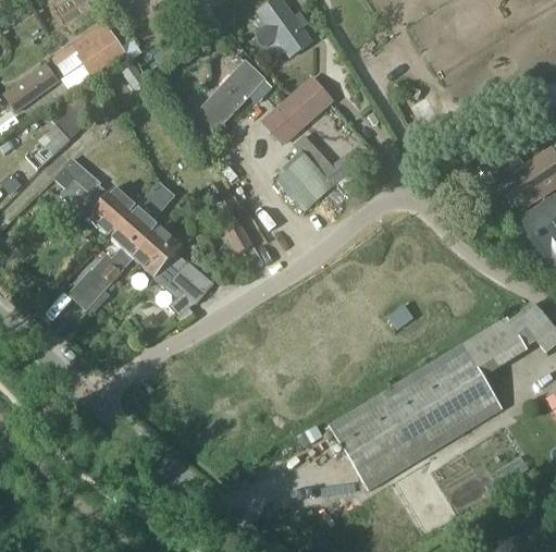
[(270,0),(257,9),(268,23),(257,31),(266,43),(276,36),(289,54),(311,39),(301,25),(307,22),(299,11),(294,14),(283,0),(270,0)]
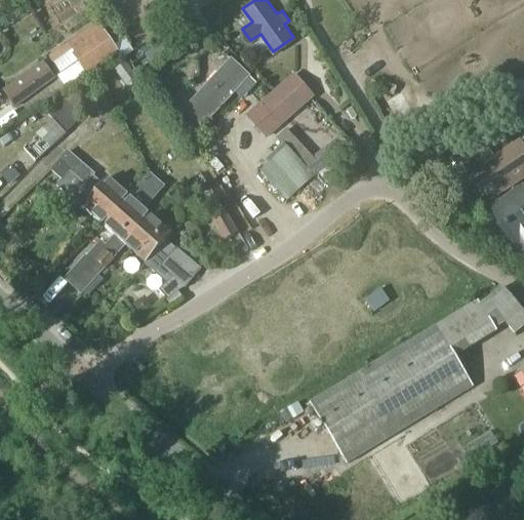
[(197,15),(180,28),(188,38),(204,26),(197,15)]
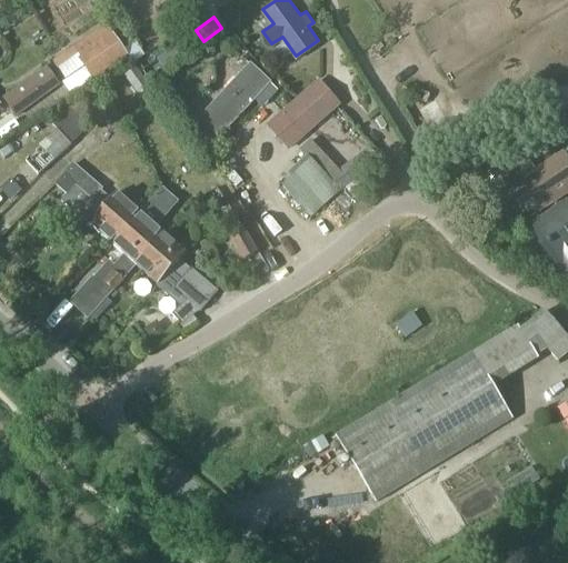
[(81,50),(61,64),(68,74),(83,64),(85,63),(93,77),(98,74),(130,52),(115,30),(113,28),(81,50)]
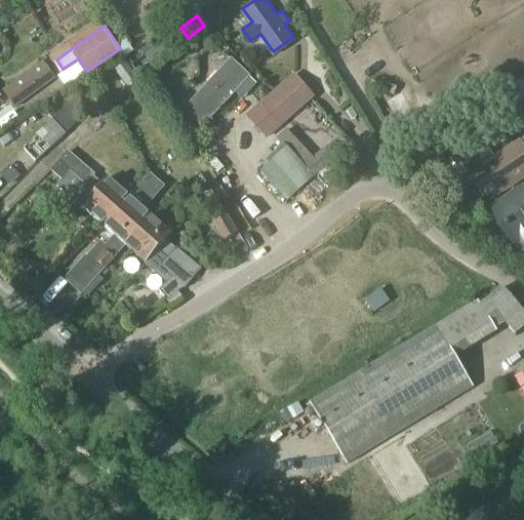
[(231,55),(177,112),(196,129),(235,87),(243,95),(256,80),(249,73),(231,55)]
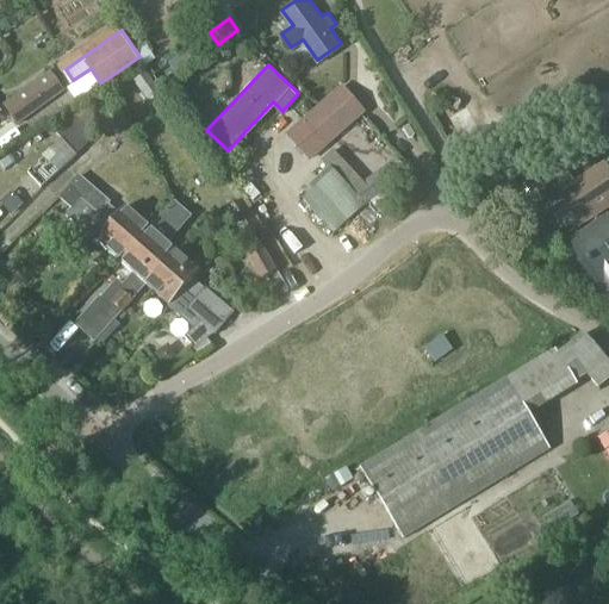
[(134,76),(150,99),(163,88),(148,67),(134,76)]
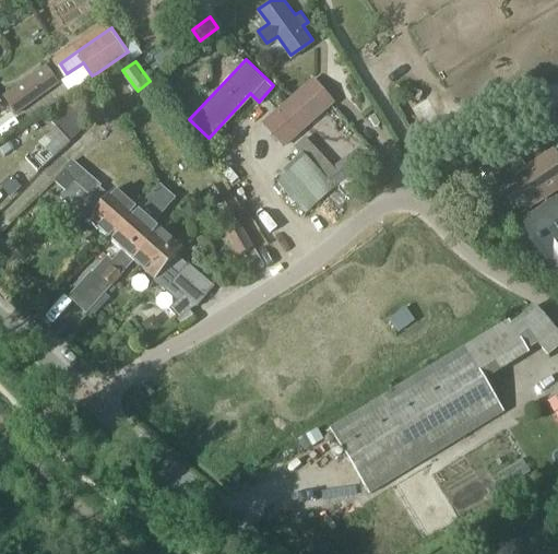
[(44,63),(4,93),(16,109),(57,81),(44,63)]
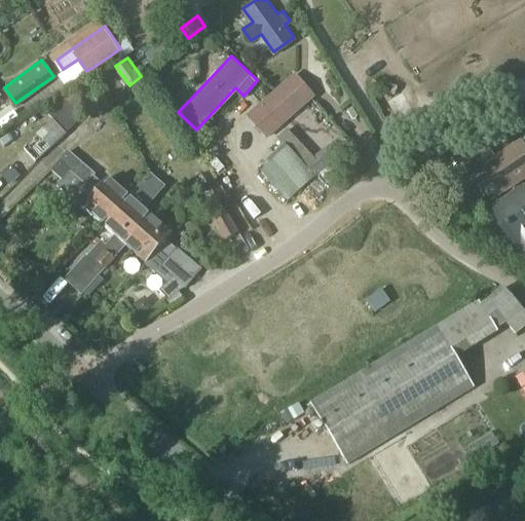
[(294,72),(249,111),(267,133),(313,94),(294,72)]
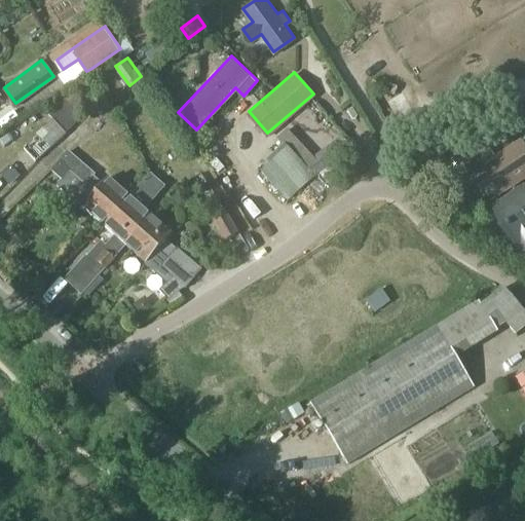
[(59,103),(49,111),(53,115),(67,129),(75,121),(91,106),(75,88),(59,103)]
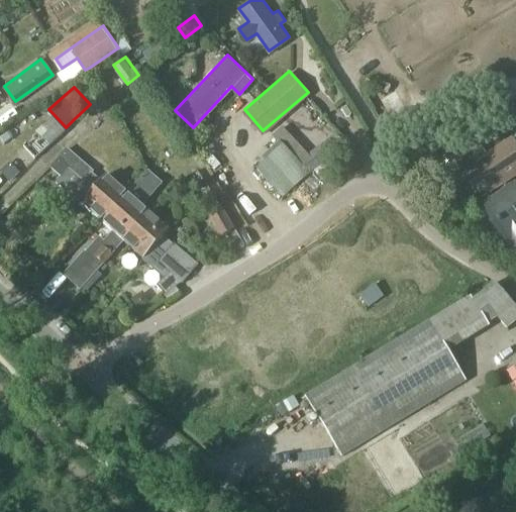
[(53,113),(36,128),(50,144),(67,129),(65,128),(66,127),(53,113)]
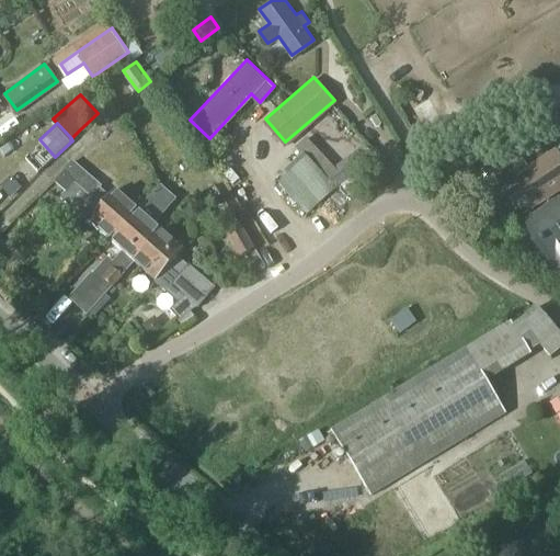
[(285,185),(308,211),(334,186),(339,182),(360,166),(376,154),(366,142),(335,165),(307,134),(306,135),(296,144),(303,151),(311,161),(299,172),(285,185)]
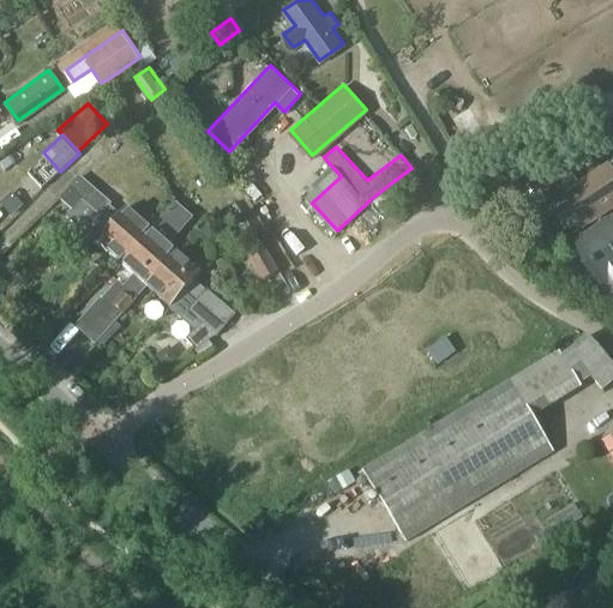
[(574,167),(558,176),(542,186),(570,230),(612,203),(612,166),(610,161),(581,178),(574,167)]
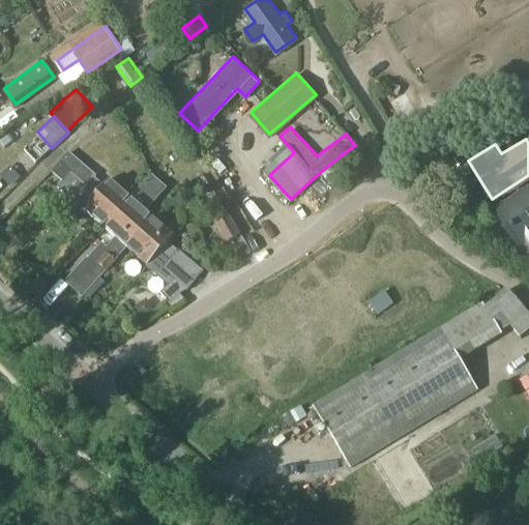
[(104,183),(94,175),(96,173),(69,149),(62,157),(120,209),(131,196),(110,176),(104,183)]
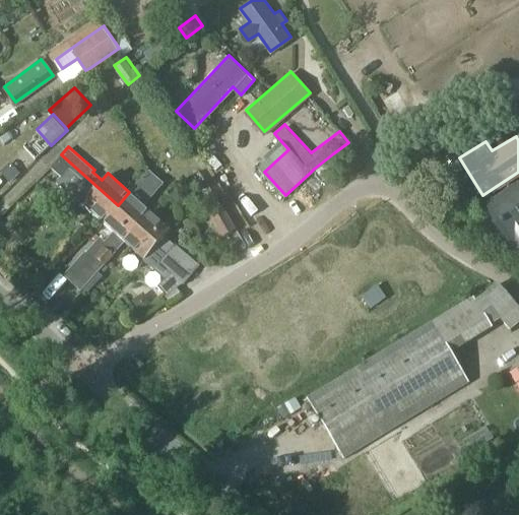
[(222,163),(214,152),(208,157),(216,168),(222,163)]
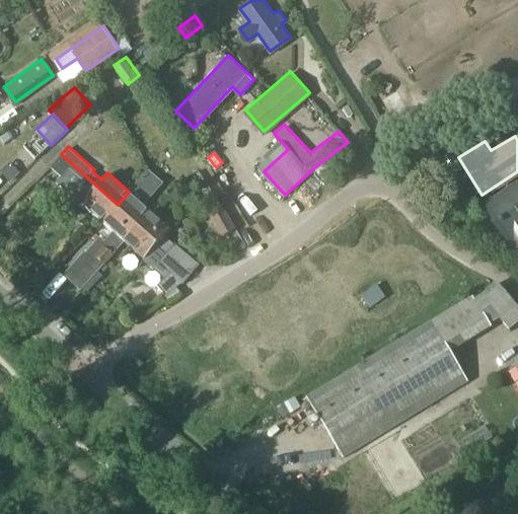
[(118,205),(61,154),(51,165),(61,174),(56,180),(82,203),(83,203),(103,221),(118,205)]
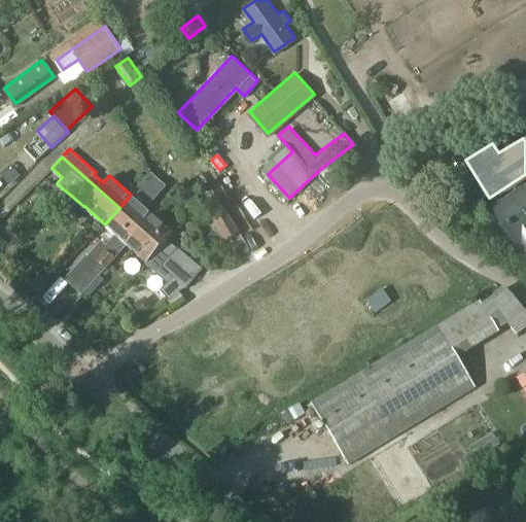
[(0,171),(10,182),(21,172),(10,161),(0,170),(0,171)]
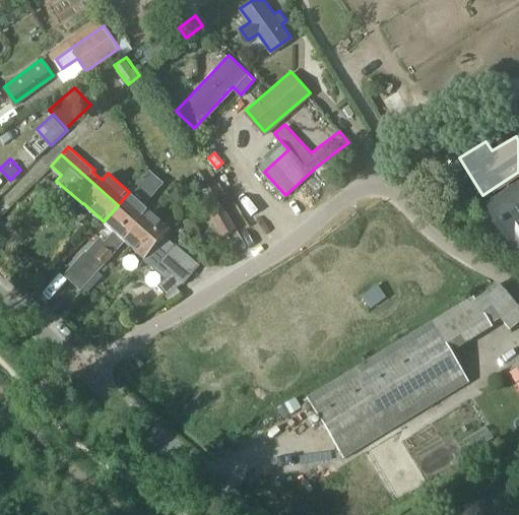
[(150,168),(129,192),(118,205),(138,223),(150,210),(139,200),(159,177),(150,168)]
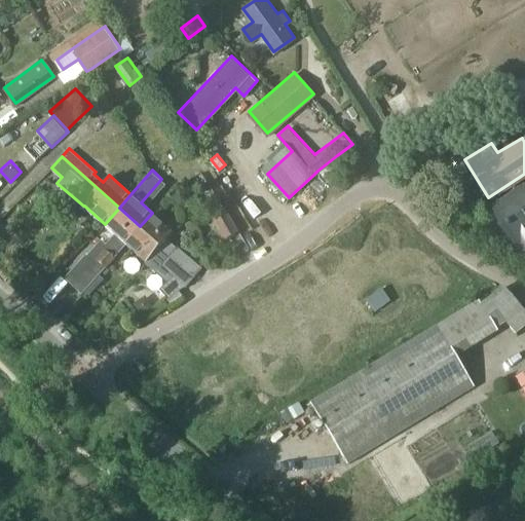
[(524,190),(522,186),(509,195),(513,201),(496,212),(499,216),(497,220),(501,225),(505,226),(513,237),(515,236),(524,252),(524,190)]
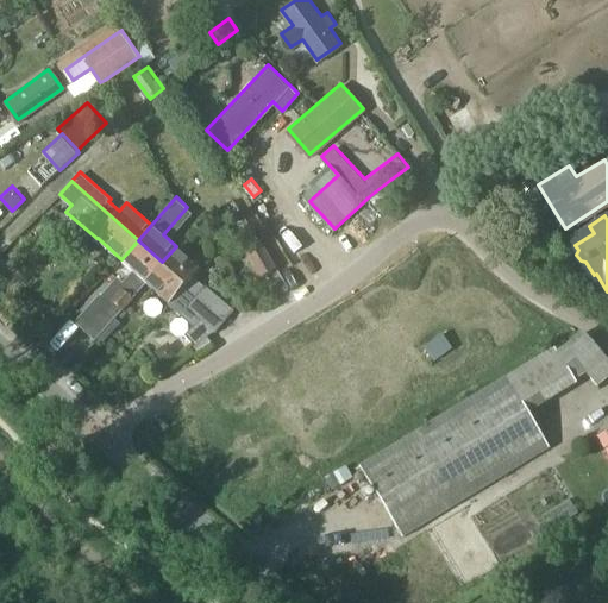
[(229,217),(212,220),(214,237),(232,234),(229,217)]
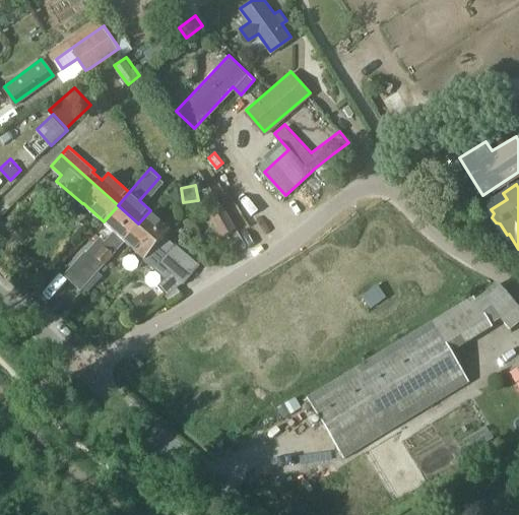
[(236,224),(226,209),(223,202),(209,210),(222,233),(236,224)]
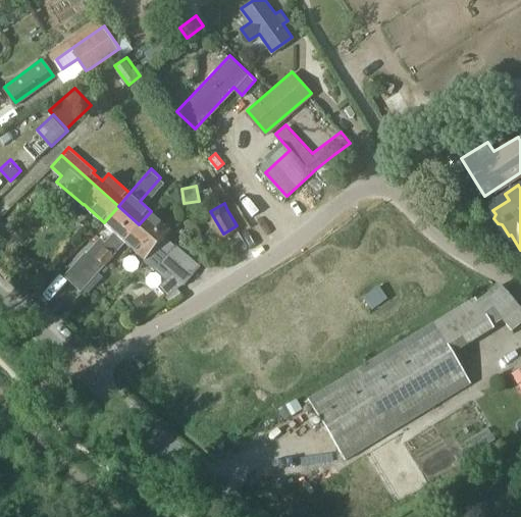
[(104,222),(114,230),(106,239),(101,235),(88,251),(87,250),(64,273),(82,290),(105,263),(106,264),(114,255),(113,255),(124,241),(126,242),(127,240),(127,239),(139,224),(118,206),(104,222)]
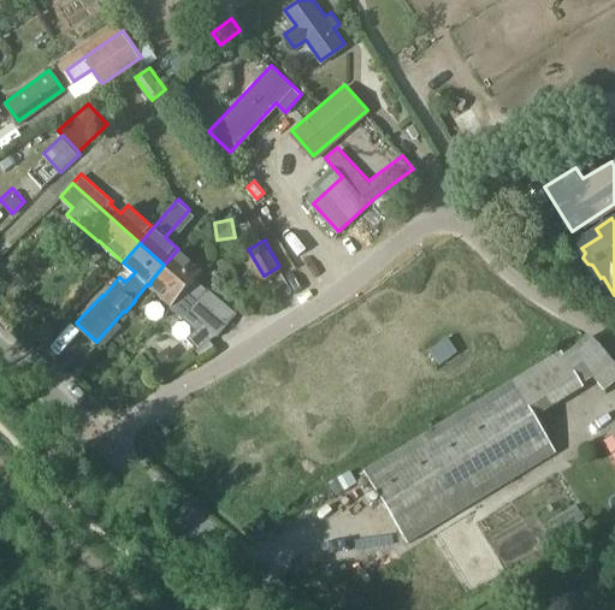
[(178,249),(164,265),(229,323),(238,312),(208,286),(206,286),(195,277),(201,270),(178,249)]
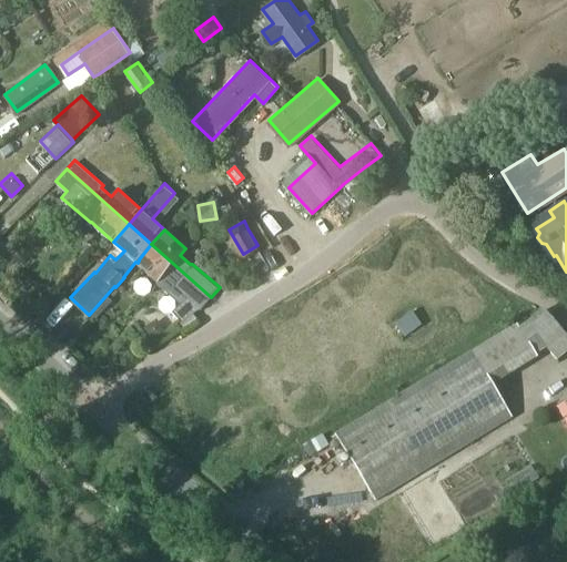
[(139,261),(138,263),(169,290),(174,285),(188,296),(173,309),(182,319),(181,319),(184,324),(198,316),(194,312),(200,307),(201,308),(211,297),(151,244),(139,259),(139,261)]
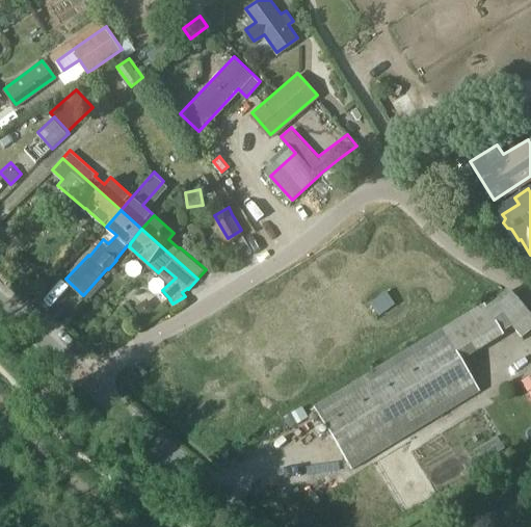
[(497,298),(488,305),(504,330),(513,323),(522,334),(530,325),(530,312),(509,287),(507,289),(497,298)]
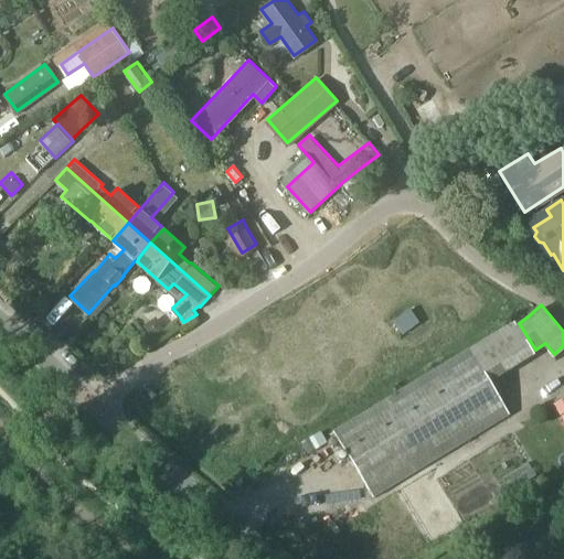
[(411,305),(395,316),(405,331),(421,320),(411,305)]
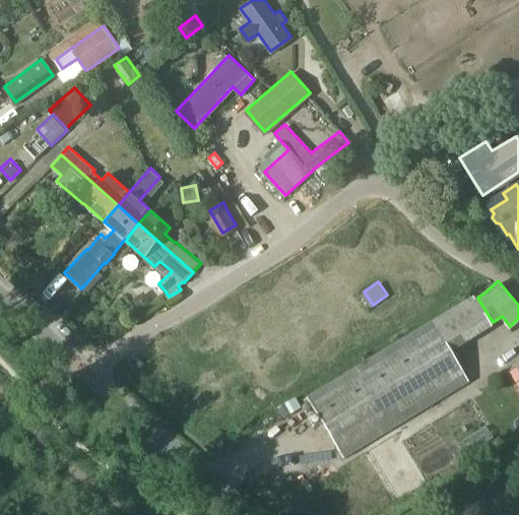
[(153,301),(145,290),(133,298),(141,310),(153,301)]
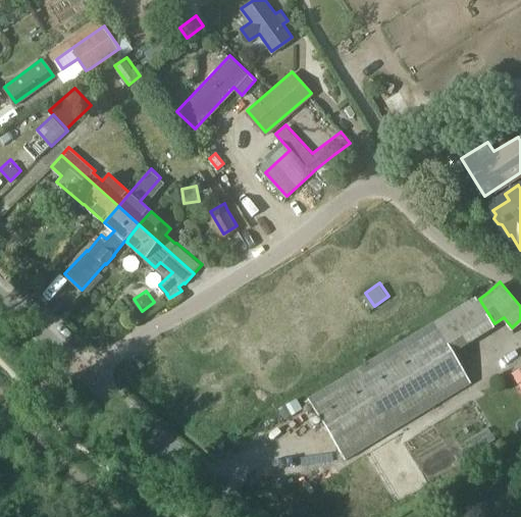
[(434,320),(309,397),(343,452),(346,457),(471,380),(454,352),(434,320)]
